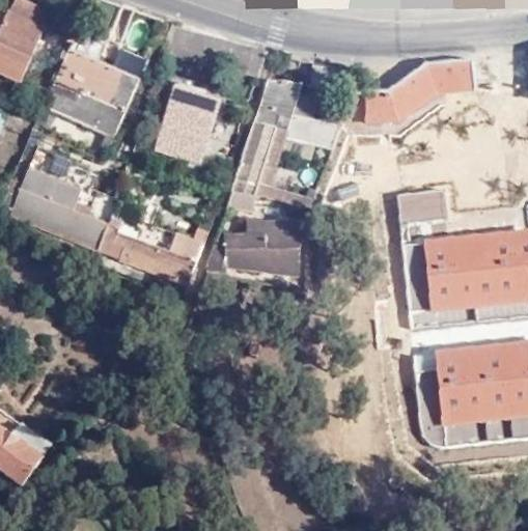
[(23,0),(16,0),(10,12),(32,22),(38,6),(23,0)]
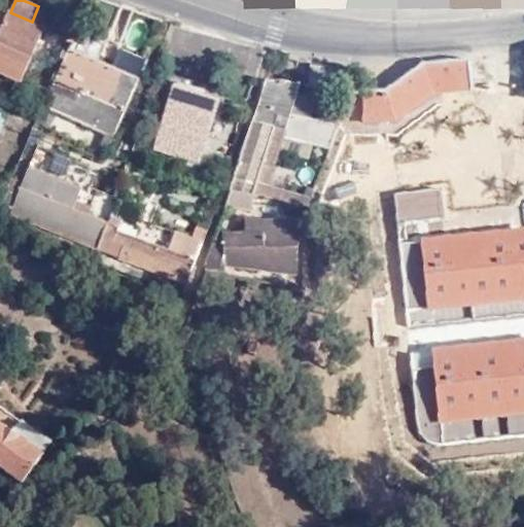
[(10,12),(9,12),(0,34),(0,75),(21,83),(44,26),(32,22),(10,12)]
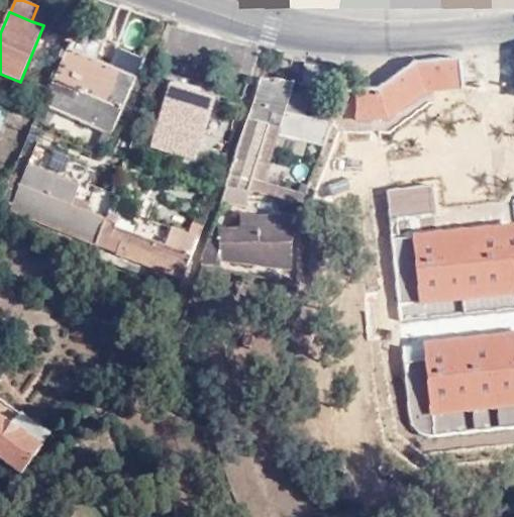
[(48,103),(112,133),(136,77),(73,47),(48,103)]
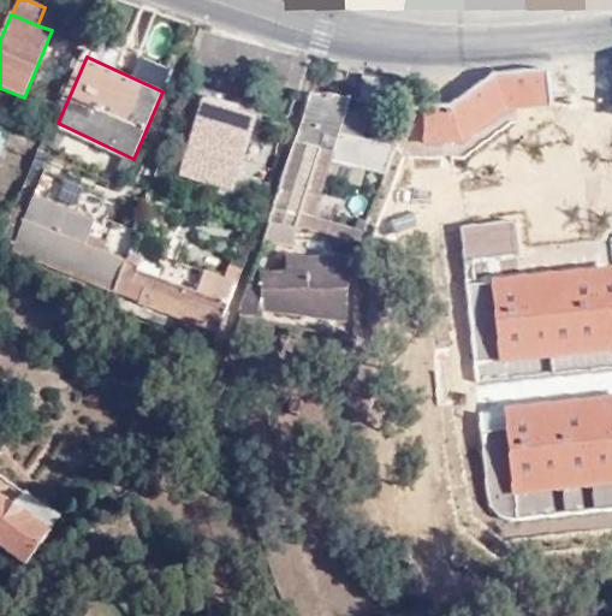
[(449,95),(404,95),(400,105),(392,130),(461,132),(505,102),(536,98),(552,94),(551,59),(493,64),(449,95)]
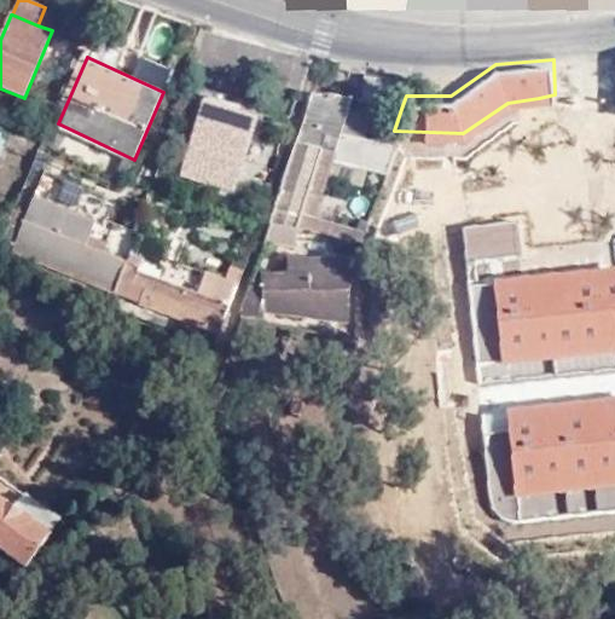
[(348,100),(307,94),(290,146),(331,156),(386,172),(393,148),(361,138),(340,131),(346,113),(348,100)]
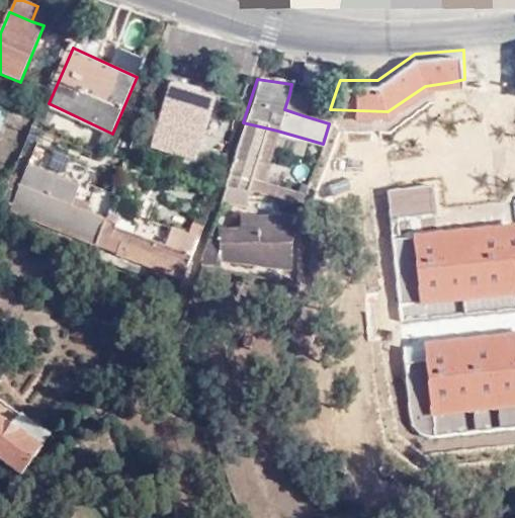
[(199,159),(220,100),(174,85),(154,145),(199,159)]
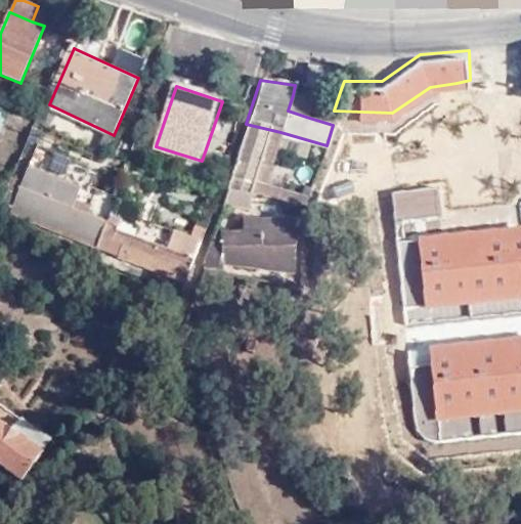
[(311,100),(293,95),(288,111),(306,117),(311,100)]
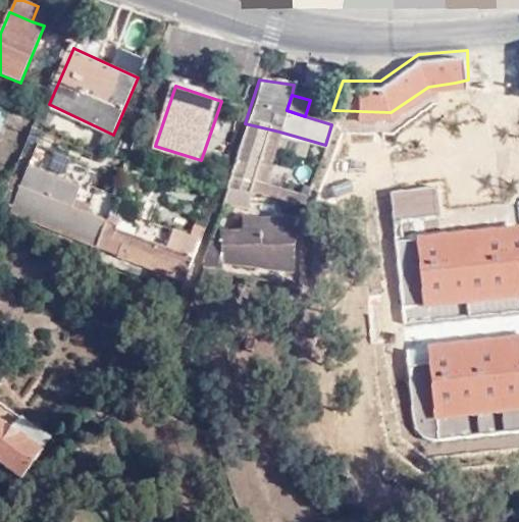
[(267,168),(279,132),(245,123),(224,188),(247,193),(249,194),(303,208),(307,197),(262,183),(267,168)]
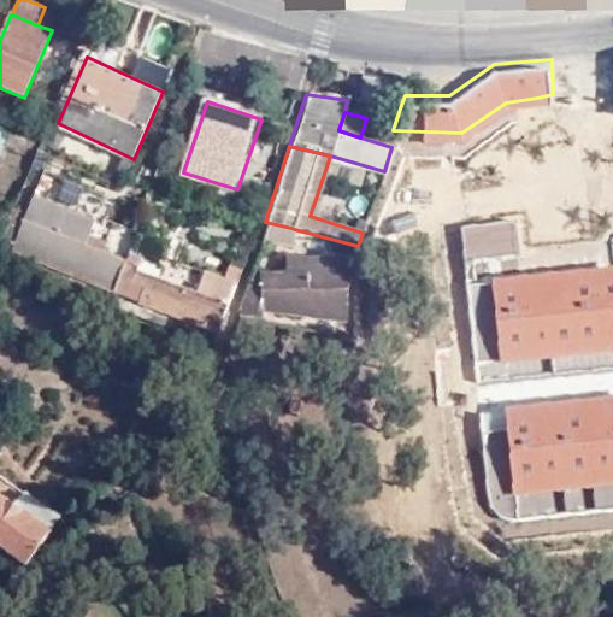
[(11,250),(113,288),(124,257),(84,242),(102,193),(43,169),(11,250)]
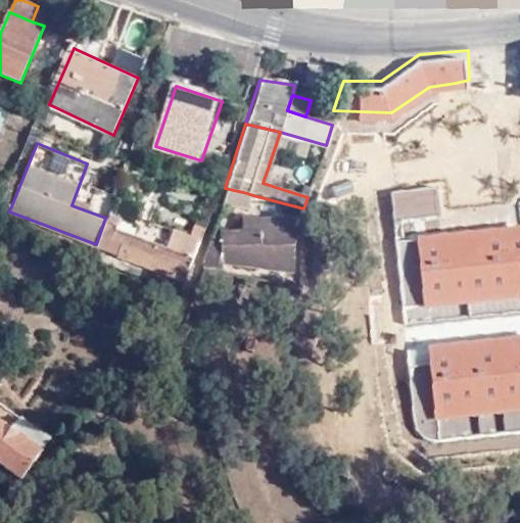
[(247,193),(225,188),(220,202),(244,208),(247,193)]
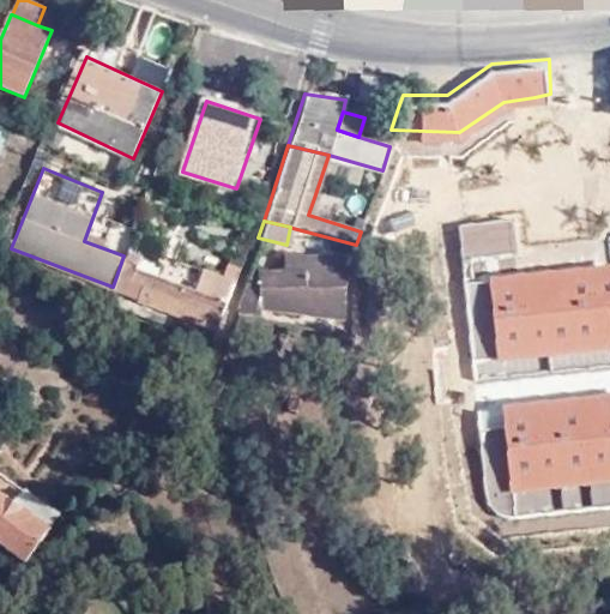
[(139,263),(124,256),(113,287),(142,299),(143,302),(215,331),(225,304),(222,302),(231,282),(201,271),(194,290),(138,269),(139,263)]
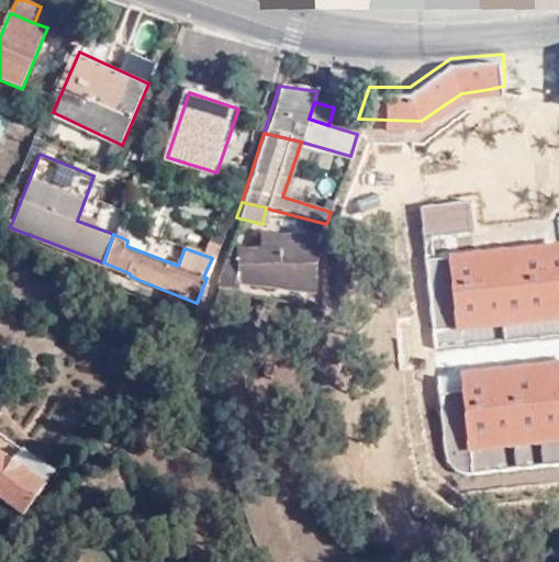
[(312,298),(316,243),(258,242),(258,250),(235,248),(225,251),(214,282),(220,299),(231,299),(232,292),(312,298)]
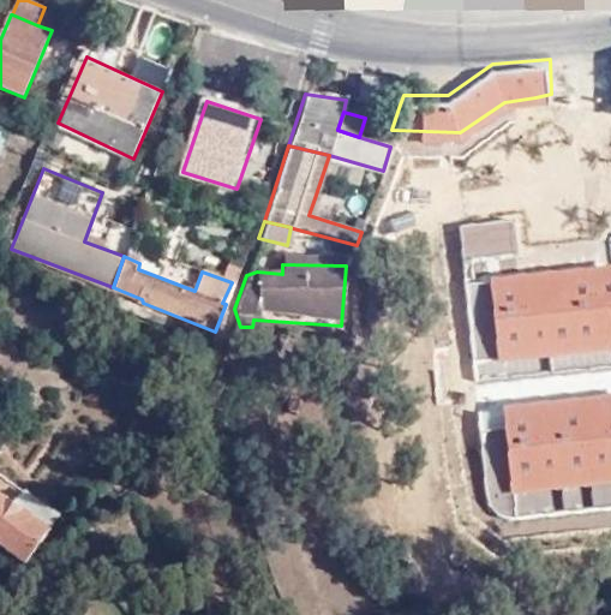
[(491,281),(502,360),(610,351),(610,268),(541,276),(491,281)]
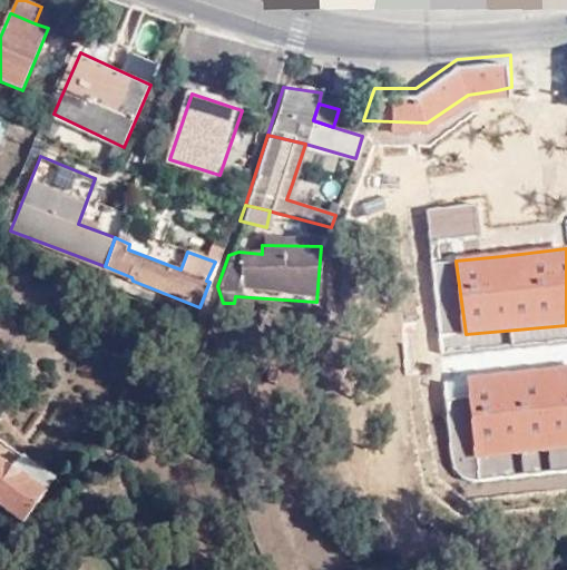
[(566,369),(470,377),(466,380),(443,383),(450,455),(456,470),(462,478),(472,482),(485,482),(566,474),(566,369)]
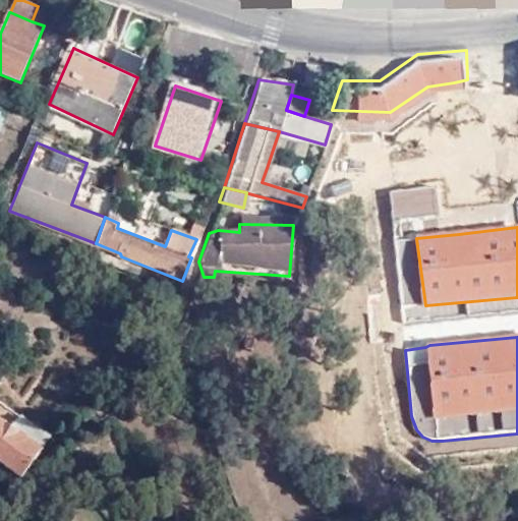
[(5,428),(38,449),(47,433),(15,412),(5,428)]
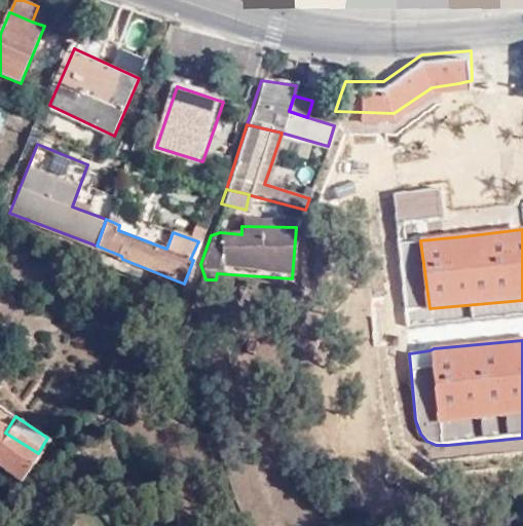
[(0,465),(22,479),(38,453),(5,433),(0,428),(0,465)]
